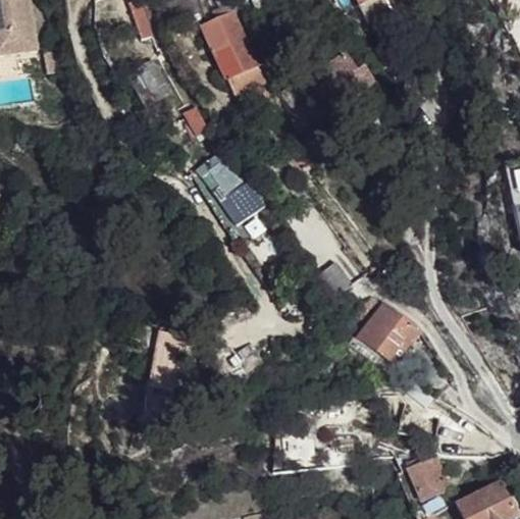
[(0,52),(40,47),(32,0),(0,0),(0,52)]
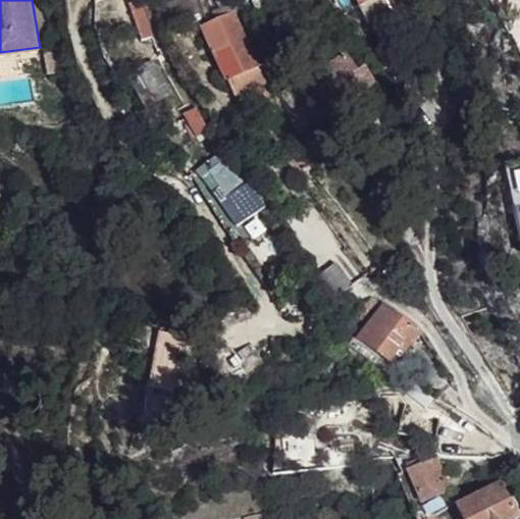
[(155,0),(160,21),(185,13),(198,10),(196,0),(155,0)]
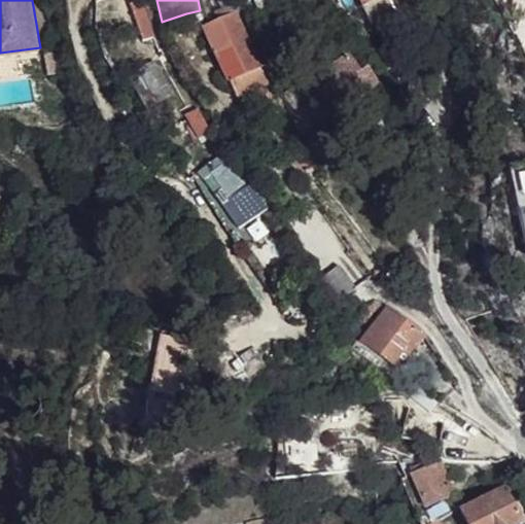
[(401,9),(397,0),(360,0),(372,24),(401,9)]
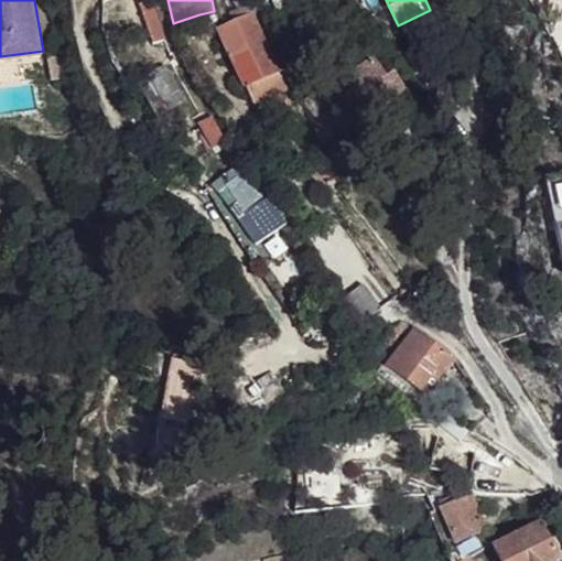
[(271,74),(273,72),(247,13),(217,25),(215,27),(240,87),(245,86),(271,74)]
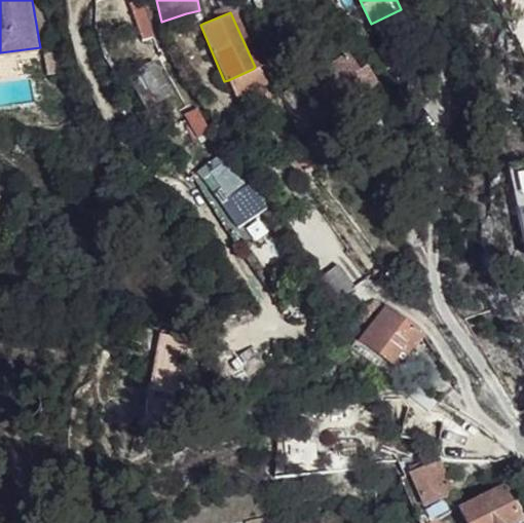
[(373,87),(372,85),(363,73),(349,53),(323,72),(345,105),(373,87)]
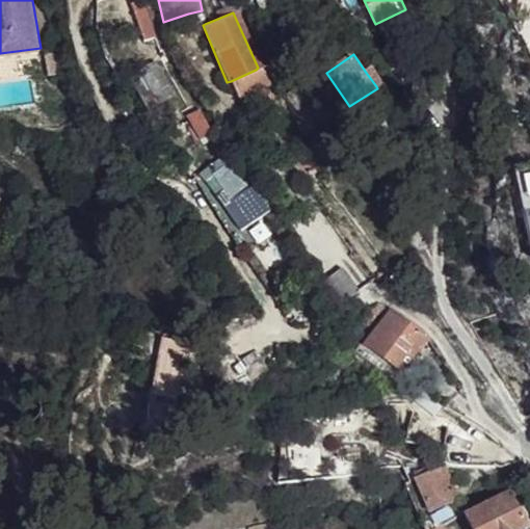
[(173,93),(153,57),(127,75),(147,108),(173,93)]
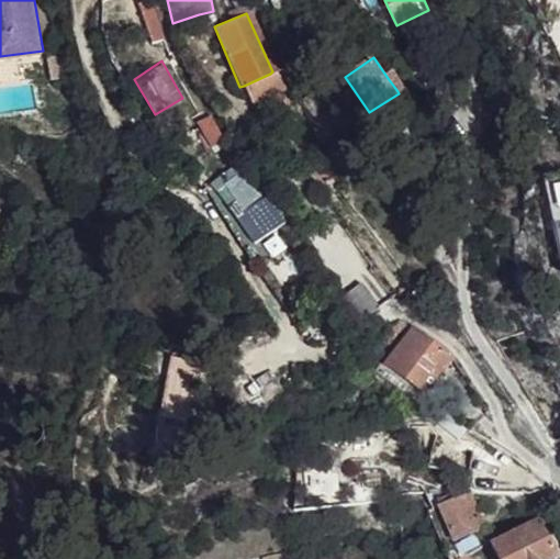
[(276,86),(270,74),(244,86),(249,98),(276,86)]
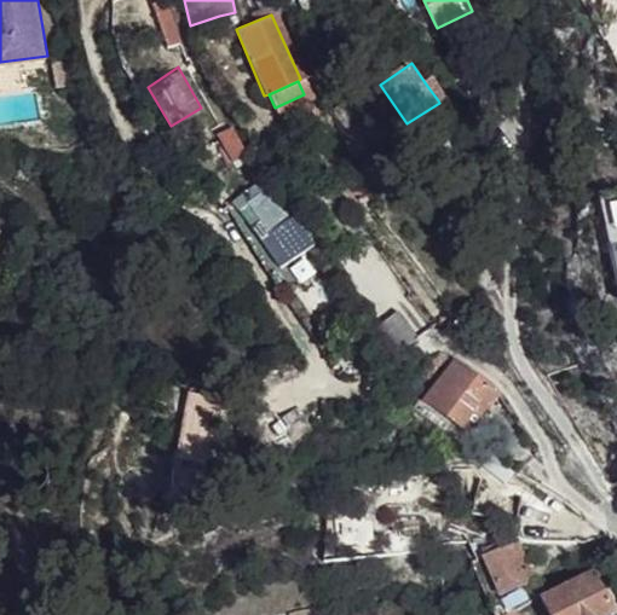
[(438,100),(445,96),(436,82),(427,86),(438,100)]
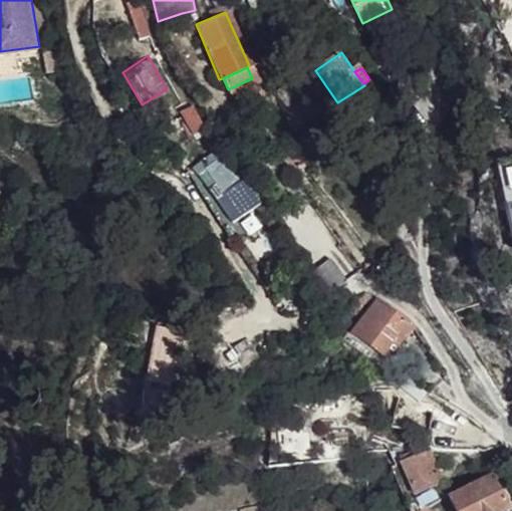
[(213,150),(193,166),(207,186),(217,179),(223,189),(236,181),(218,156),(213,150)]
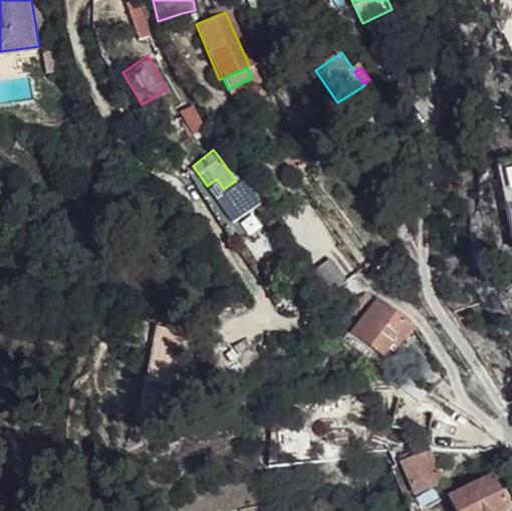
[(227,150),(218,156),(236,181),(244,176),(227,150)]
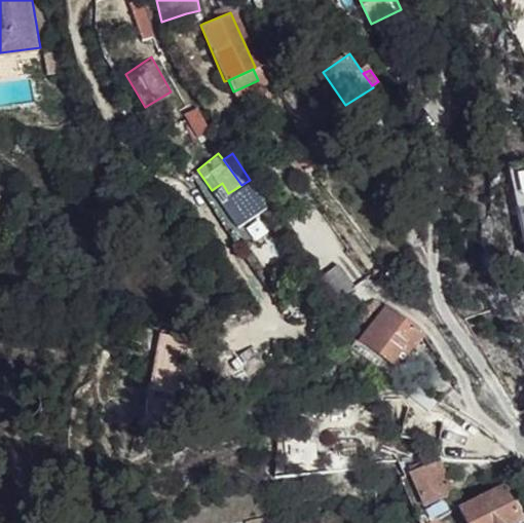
[(321,275),(339,298),(359,283),(339,260),(321,275)]
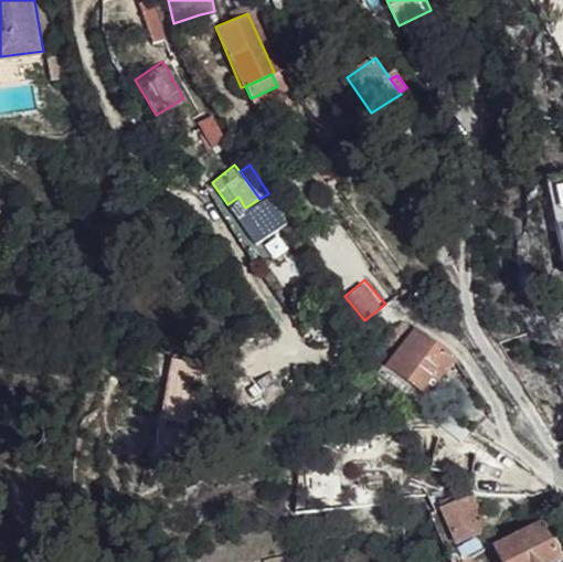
[(389,325),(378,332),(390,346),(402,329),(407,335),(412,328),(401,318),(389,325)]
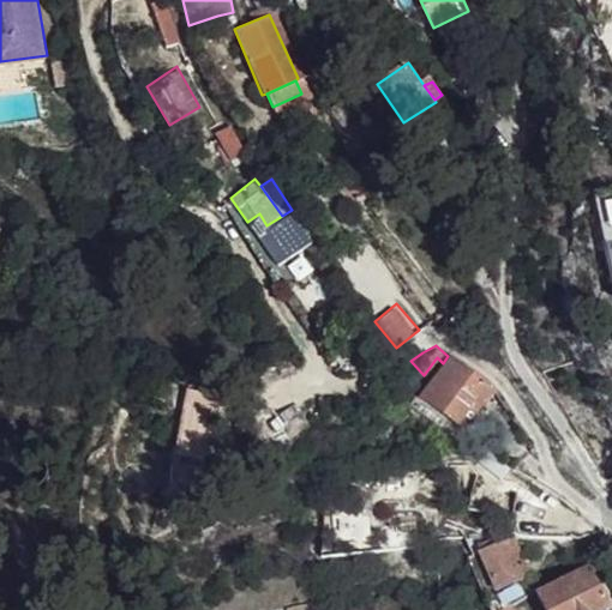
[(420,396),(462,428),(491,387),(448,356),(443,363),(420,396)]
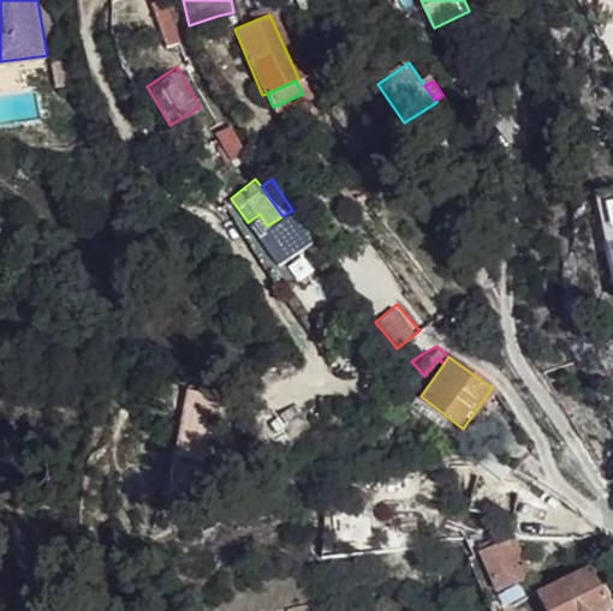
[(221,384),(197,379),(188,435),(212,439),(221,384)]
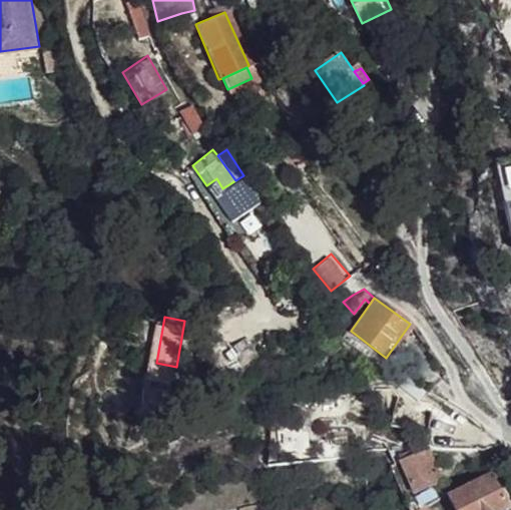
[(398,457),(412,490),(439,479),(425,446),(398,457)]
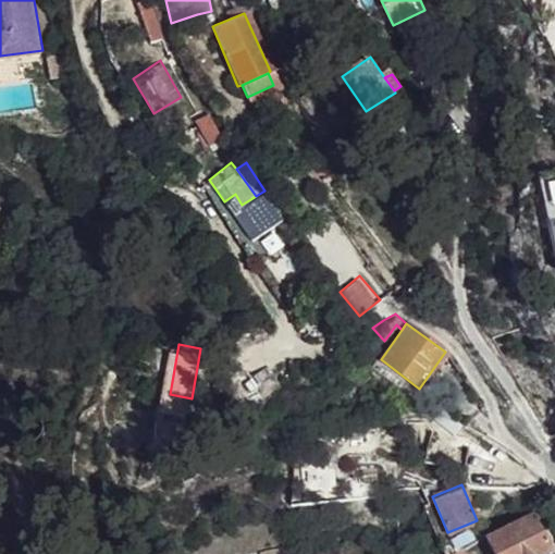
[(484,537),(493,553),(540,553),(551,550),(531,514),(484,537)]
